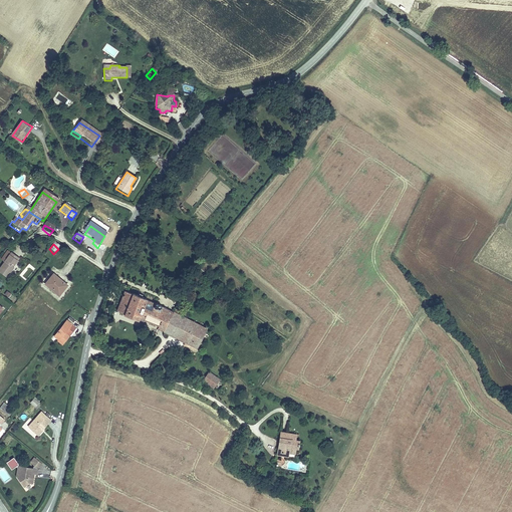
[(10,258),(7,255),(5,258),(0,266),(4,269),(10,258)]
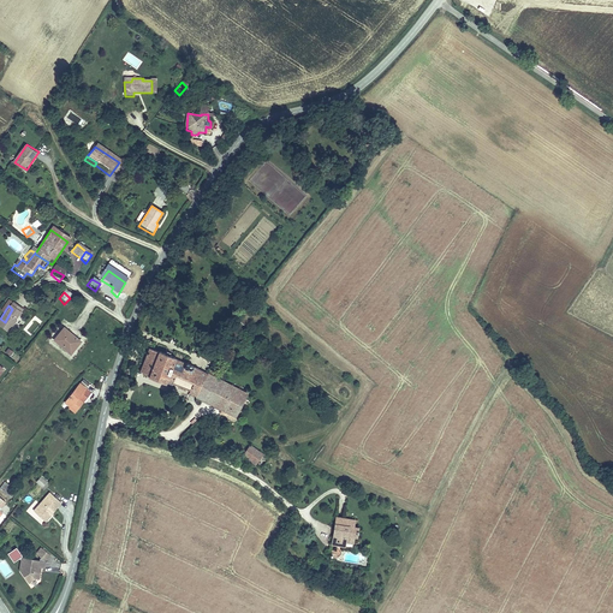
[(19,313),(12,309),(5,322),(0,329),(0,332),(4,333),(12,323),(19,313)]
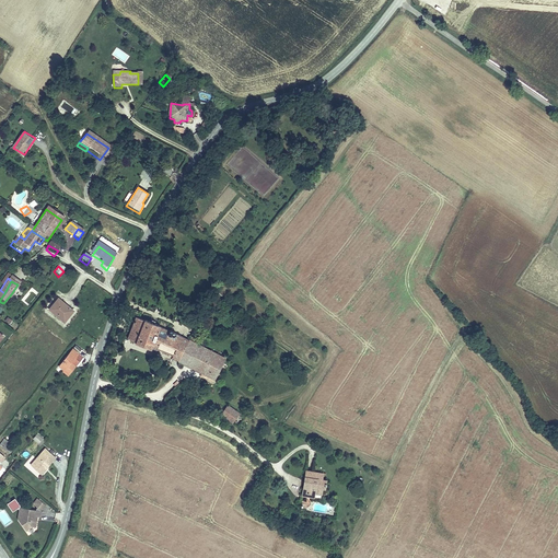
[(20,286),(18,285),(11,294),(13,295),(20,286)]
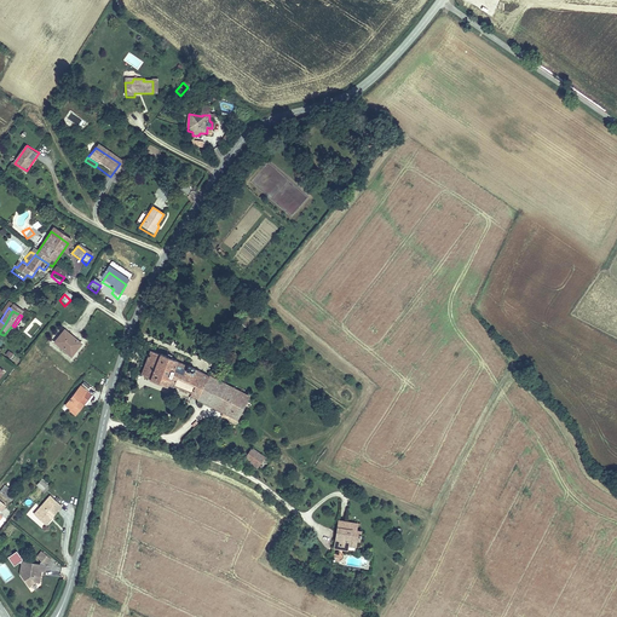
[(22,334),(28,340),(40,326),(34,321),(22,334)]
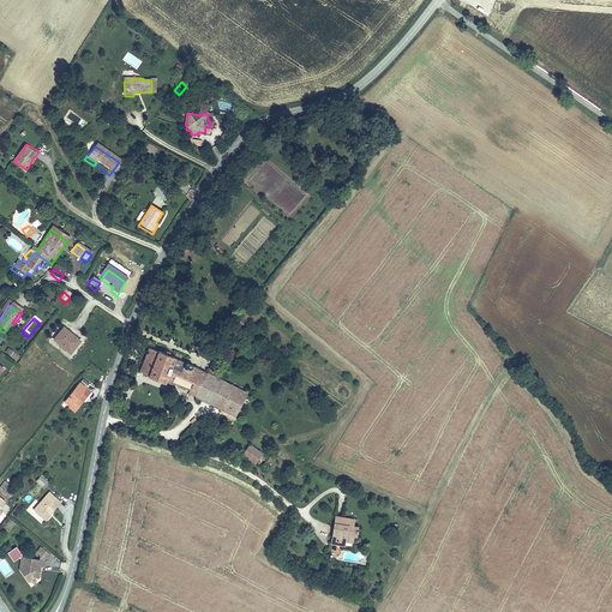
[(12,323),(4,333),(9,336),(16,325),(15,324),(12,323)]
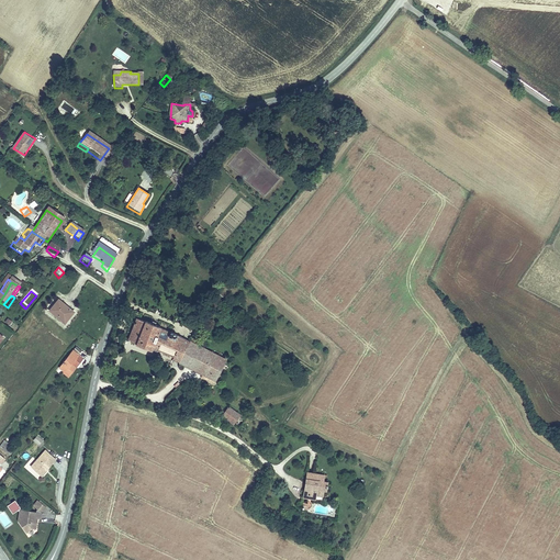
[(53,308),(66,318),(67,317),(69,318),(74,314),(57,302),(53,308)]
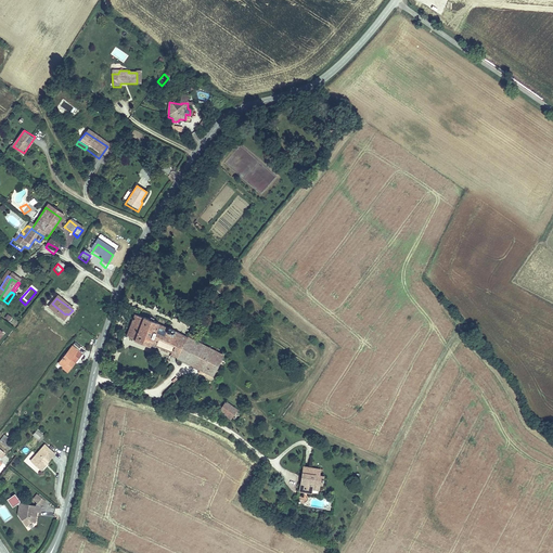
[(63,317),(65,314),(52,304),(49,308),(56,314),(58,312),(63,317)]
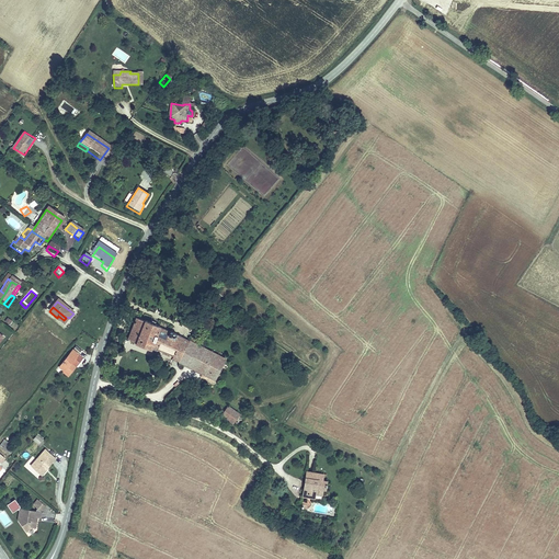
[(173,356),(182,338),(161,329),(161,328),(144,319),(143,320),(137,318),(128,339),(134,341),(133,343),(150,352),(152,349),(158,351),(158,350),(173,356)]
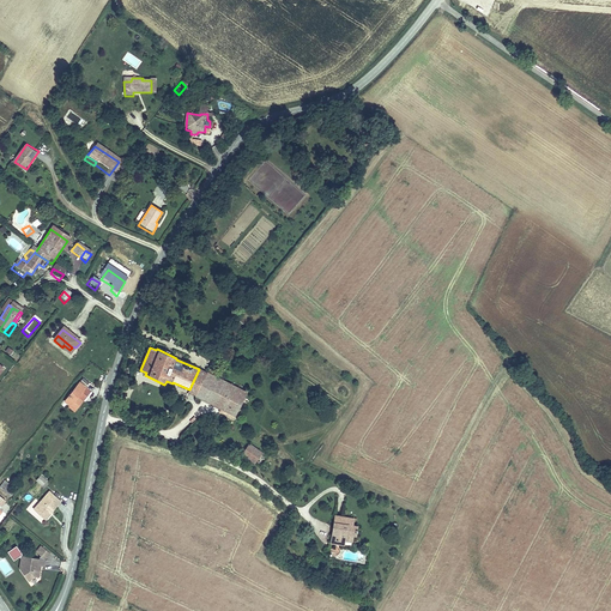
[(246,391),(199,369),(189,389),(187,394),(235,415),(246,391)]
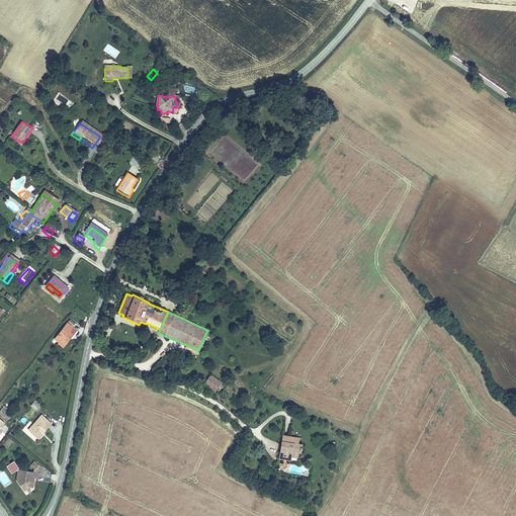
[(56,339),(65,346),(77,331),(73,327),(75,324),(70,320),(56,339)]
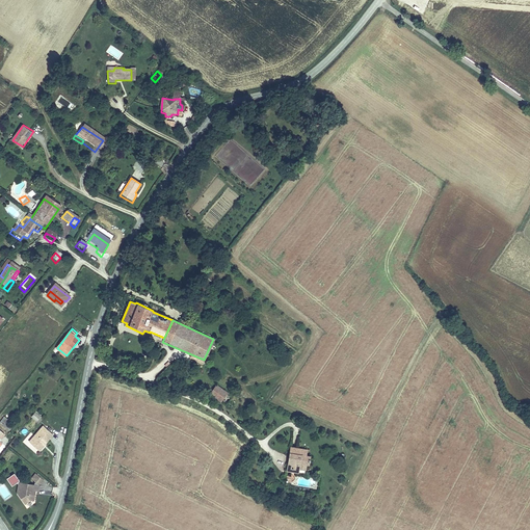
[(214,387),(209,395),(227,406),(232,398),(214,387)]
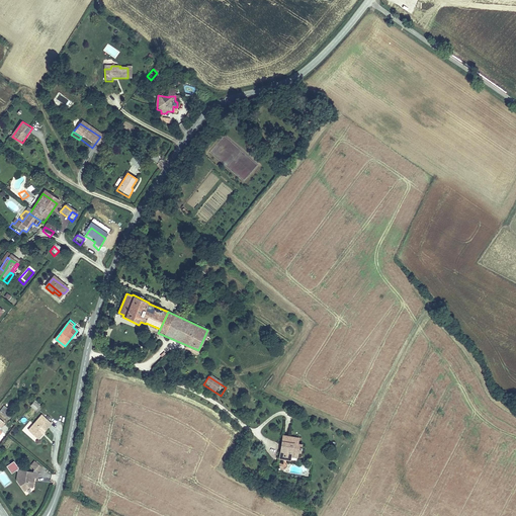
[(3,408),(0,411),(0,415),(3,417),(8,412),(3,408)]
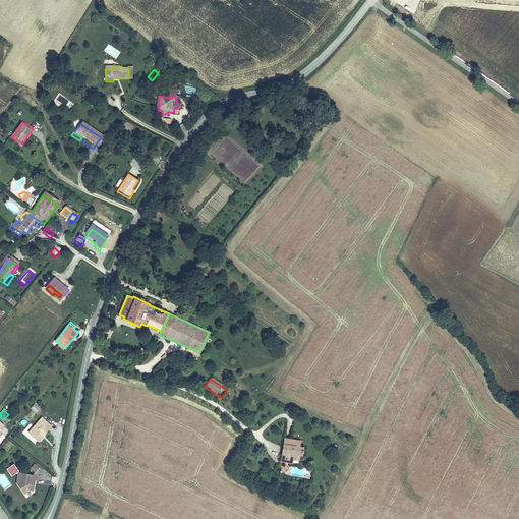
[(43,435),(51,425),(42,417),(27,433),(37,440),(42,434),(43,435)]
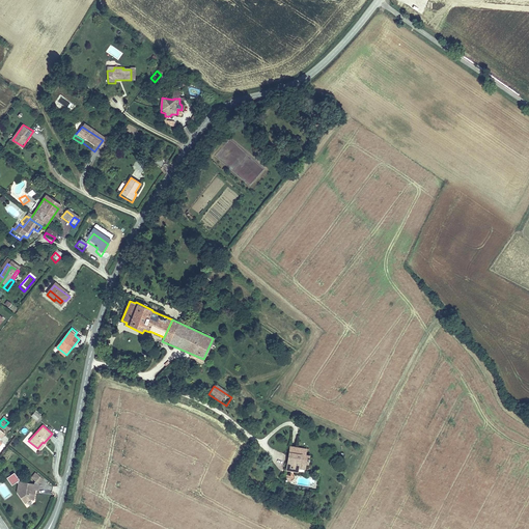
[(286,460),(286,468),(291,469),(291,466),(298,467),(304,468),(305,463),(307,463),(308,455),(305,455),(306,449),(288,447),(287,456),(293,456),(291,461),(286,460)]
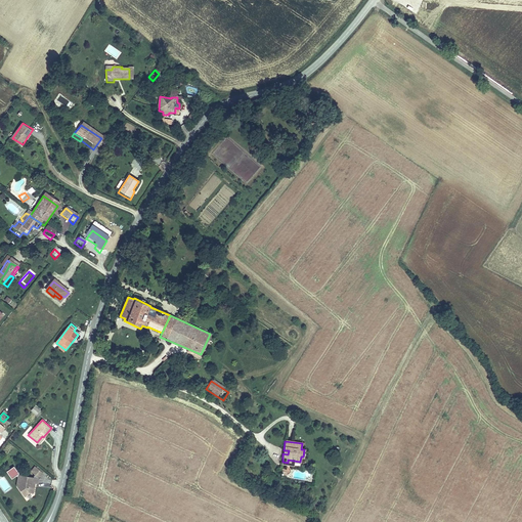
[(41,472),(34,466),(30,471),(37,477),(41,472)]
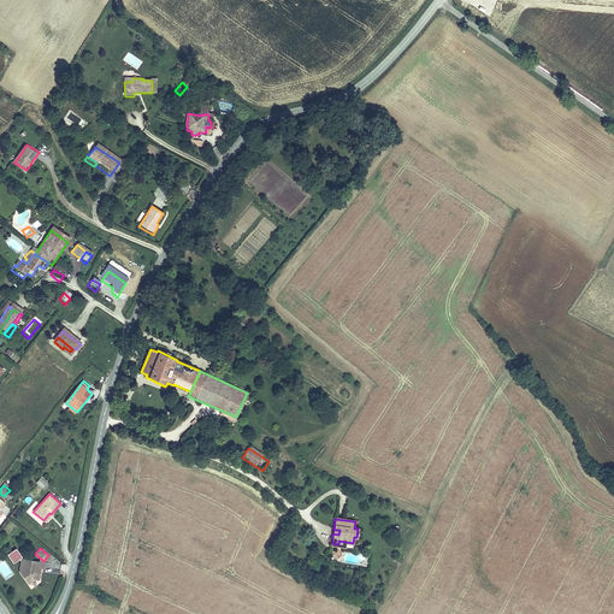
[(19,559),(18,572),(23,572),(27,577),(27,582),(29,584),(35,579),(39,579),(40,571),(36,571),(37,566),(36,565),(36,562),(30,561),(30,560),(19,559)]
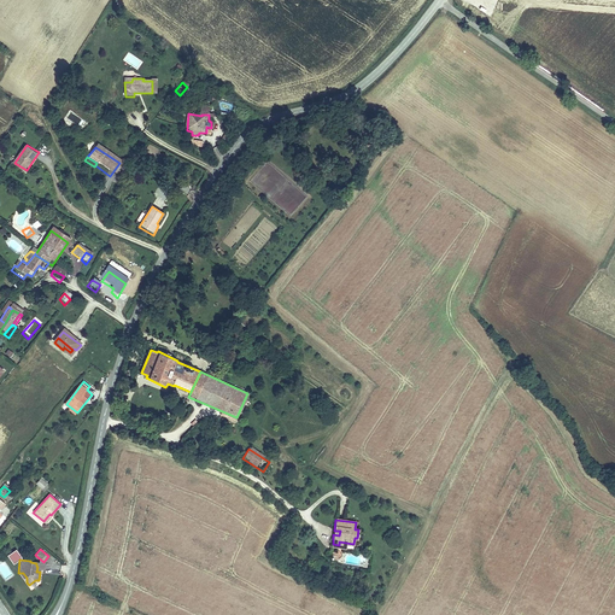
[(44,562),(30,561),(30,562),(36,563),(36,566),(37,567),(36,572),(40,572),(40,568),(42,569),(44,562)]
